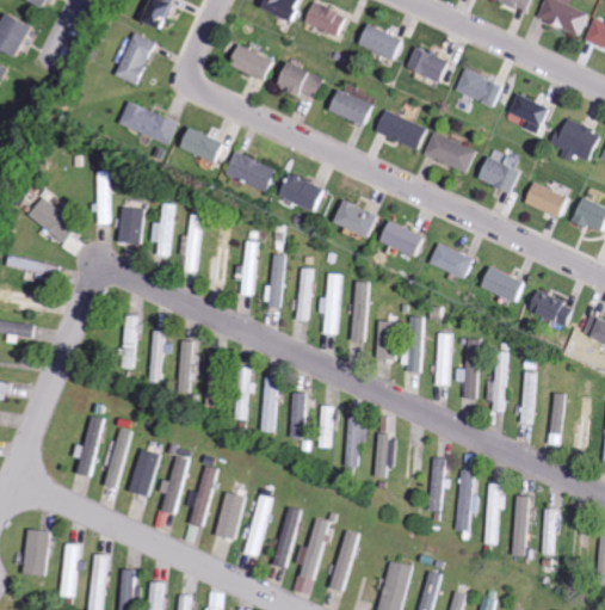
[(152,0),(144,20),(165,30),(177,0),(152,0)]
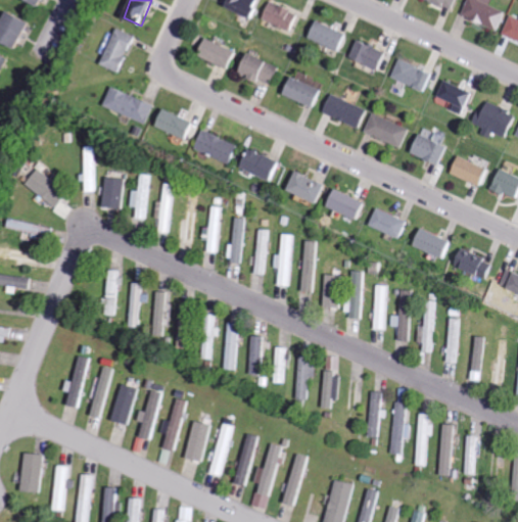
[(259,0),(223,0),(221,6),(256,18),(261,7),(257,5),(259,0)]
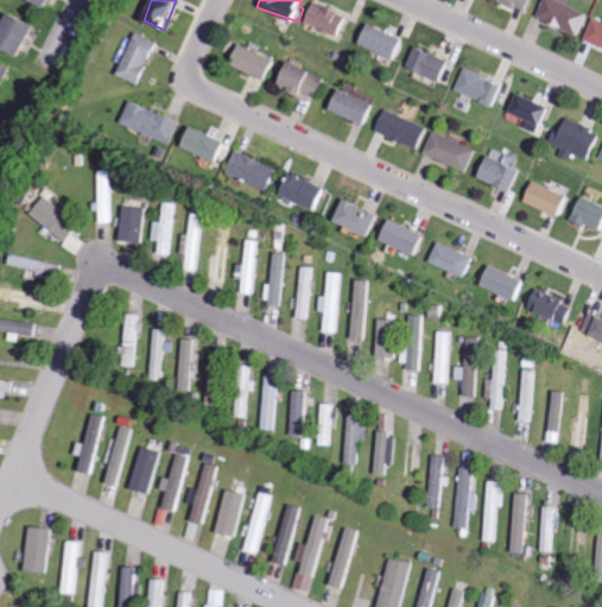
[(499,0),(526,12),(531,0),(499,0)]
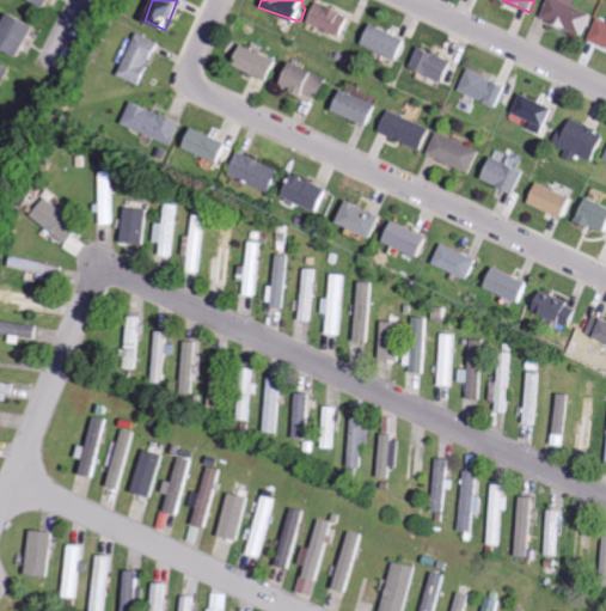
[(545,0),(538,20),(583,37),(592,14),(571,7),(574,0),(545,0)]
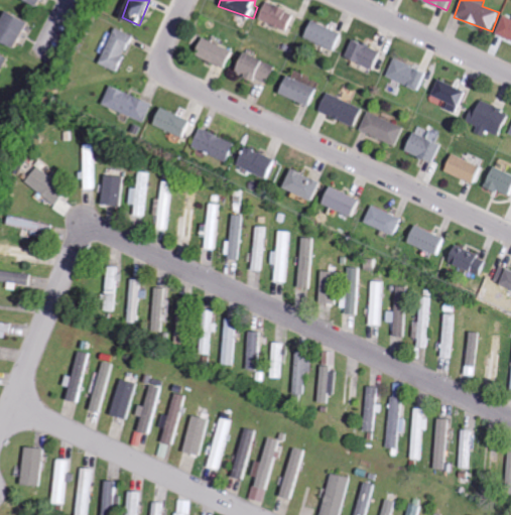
[(295,12),(263,2),(257,21),(290,31),(295,12)]
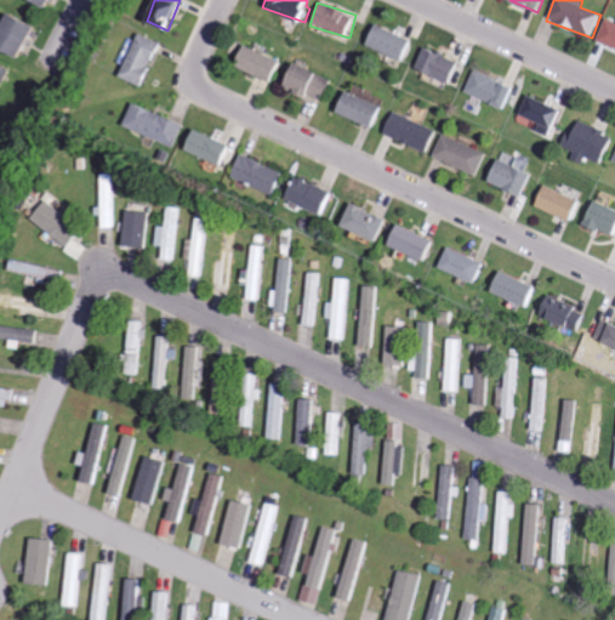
[(0,47),(23,56),(35,24),(9,13),(0,37),(0,47)]
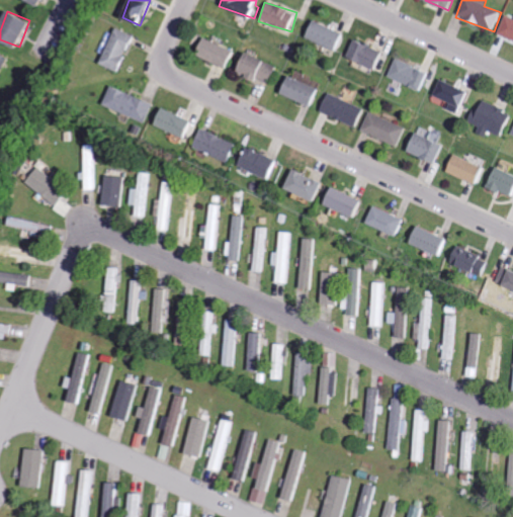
[(497,35),(512,41),(512,19),(504,16),(497,35)]
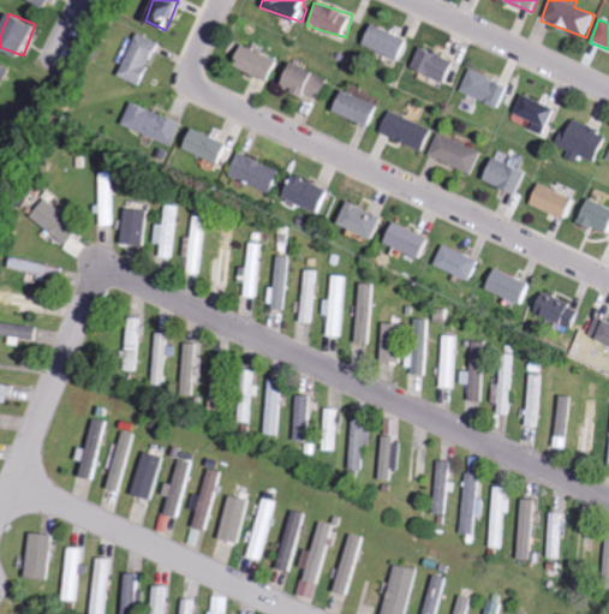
[(400,63),(410,41),(371,24),(362,45),(400,63)]
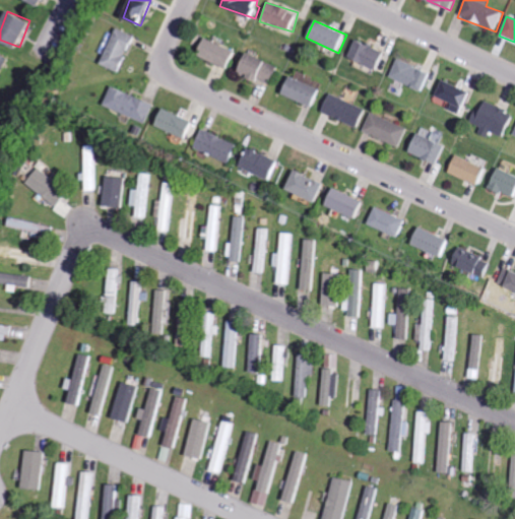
[(119,73),(134,37),(114,28),(99,65),(119,73)]
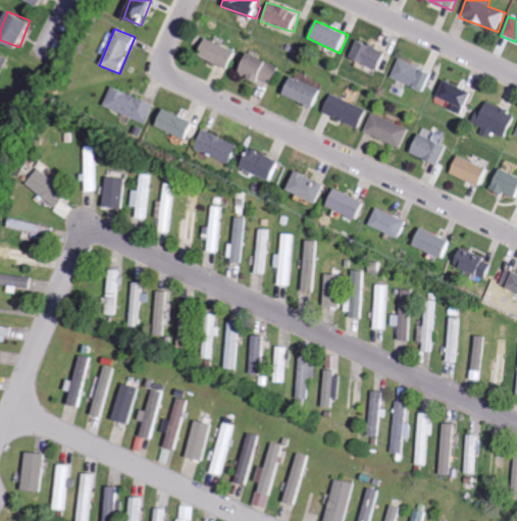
[(231,69),(239,52),(206,38),(198,55),(231,69)]
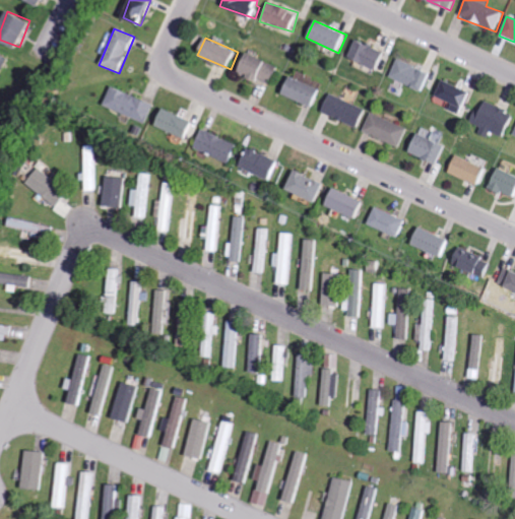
[(346,59),(380,71),(387,52),(353,40),(346,59)]
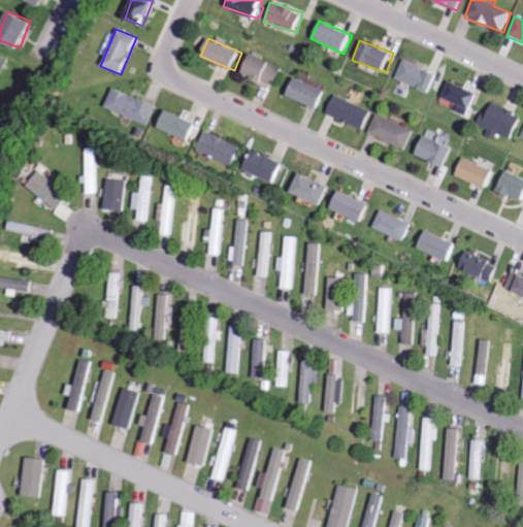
[(242,73),(276,86),(284,66),(249,54),(242,73)]
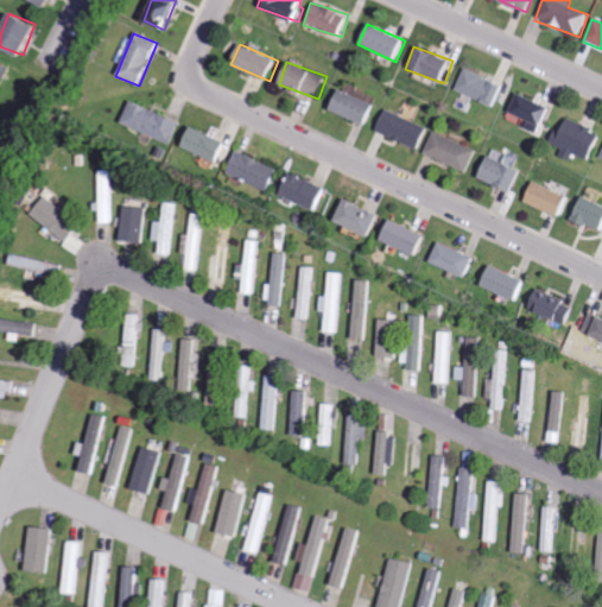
[(454,90),(496,109),(507,88),(464,68),(454,90)]
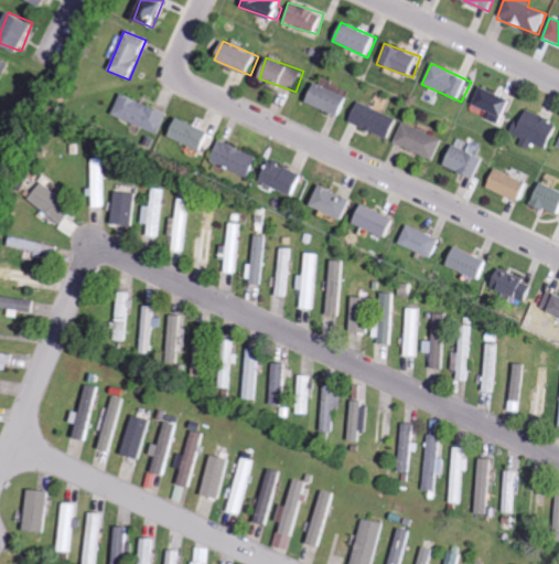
[(351,96),(314,85),(308,105),(344,116),(351,96)]
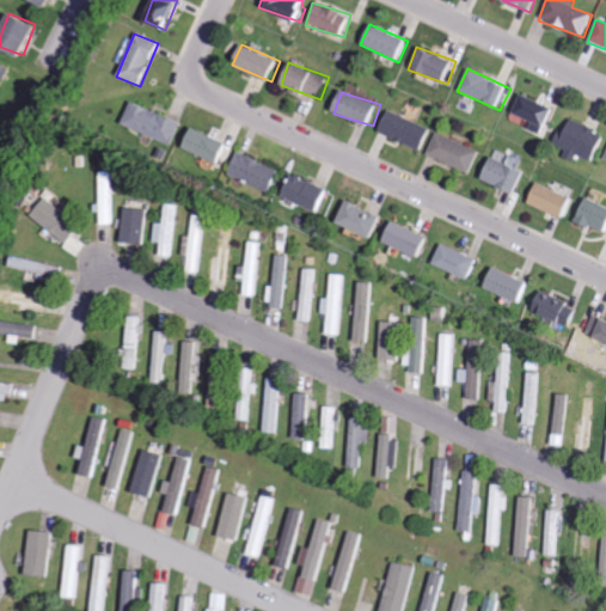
[(512,112),(536,123),(532,129),(545,134),(556,109),(520,93),(512,112)]
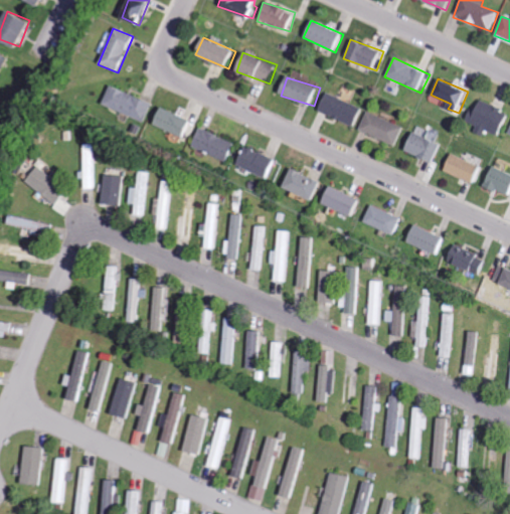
[(145,123),(153,104),(110,86),(102,105),(145,123)]
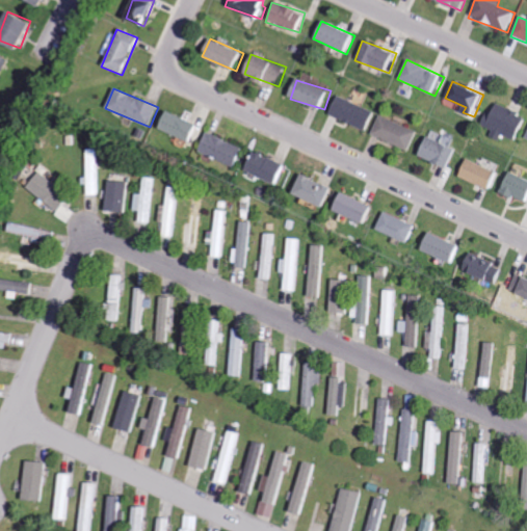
[(368,130),(374,110),(334,98),(327,117),(368,130)]
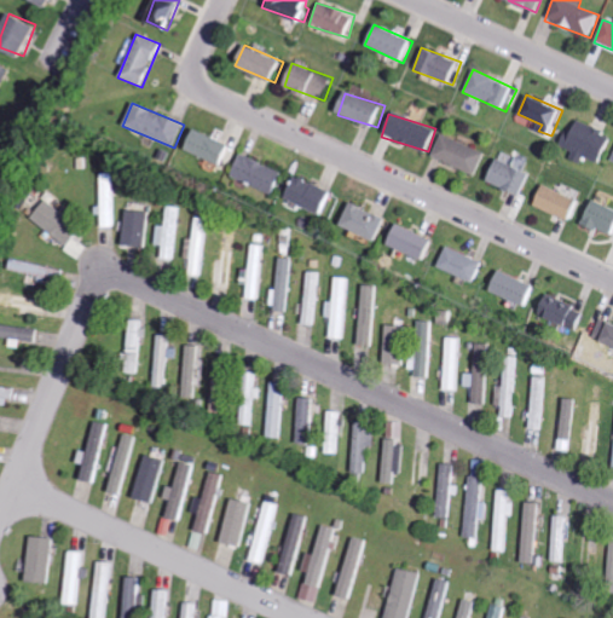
[(612,137),(612,136),(574,122),(571,136),(564,133),(559,145),(574,151),(571,160),(584,165),(587,157),(603,165),(612,137)]
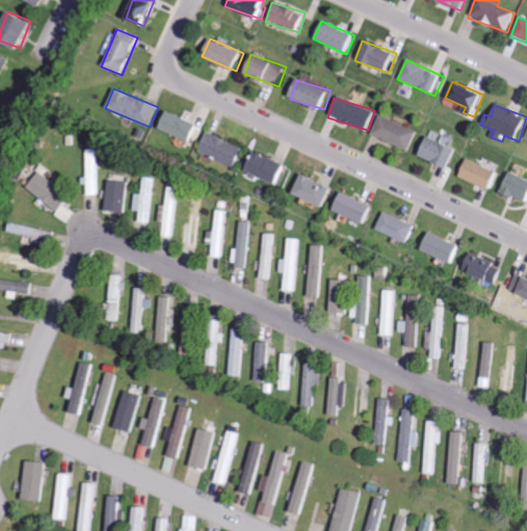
[(191,148),(201,125),(166,110),(159,129),(181,137),(179,142),(191,148)]
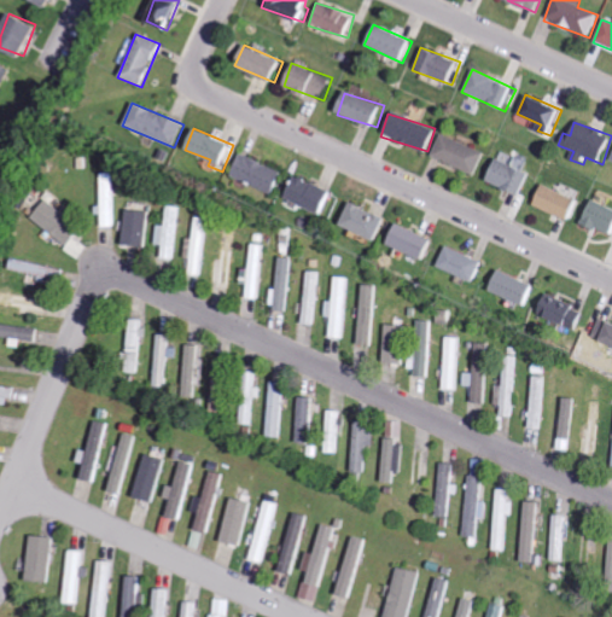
[(484,152),(437,134),(429,157),(476,175),(484,152)]
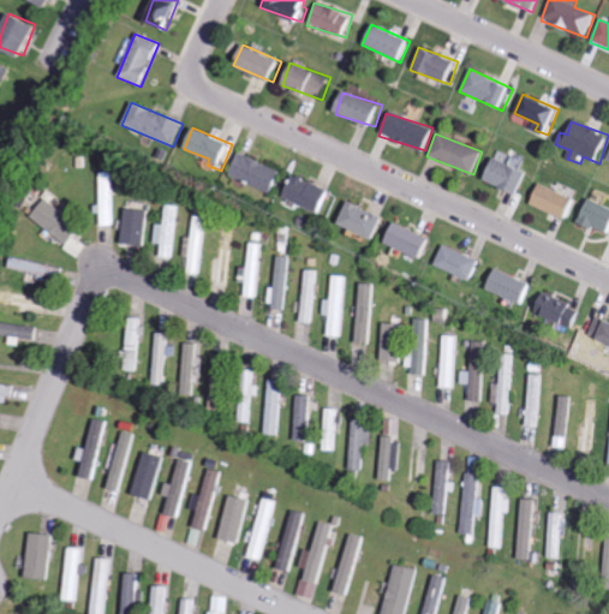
[(272,196),(284,173),(242,153),(231,176),(272,196)]
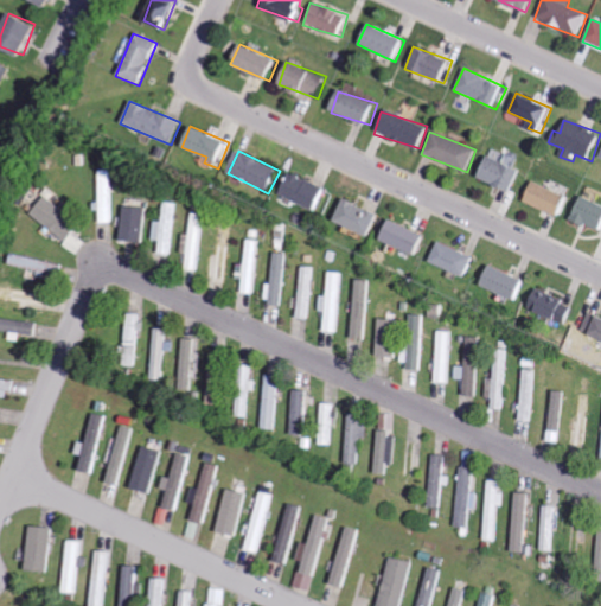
[(513,193),(523,171),(486,154),(477,177),(513,193)]
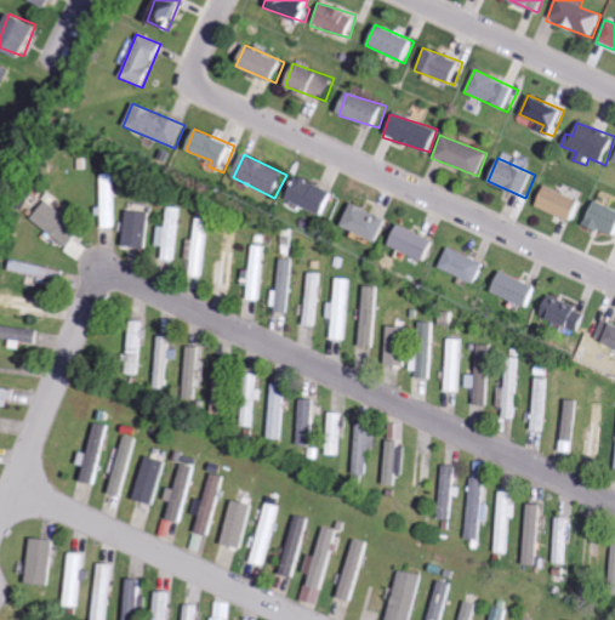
[(112,228),(110,175),(98,175),(100,209),(101,229),(112,228)]
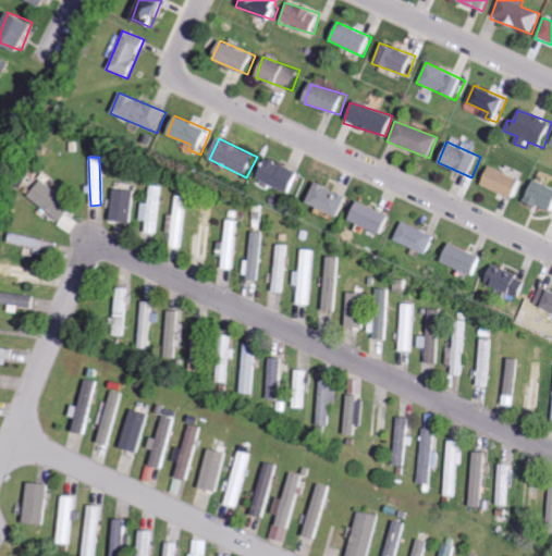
[(293,195),(303,174),(266,157),(256,177),(293,195)]
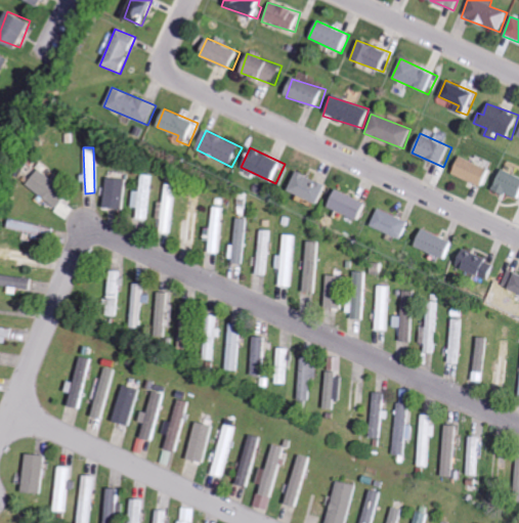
[(486,187),(493,170),(458,157),(451,174),(486,187)]
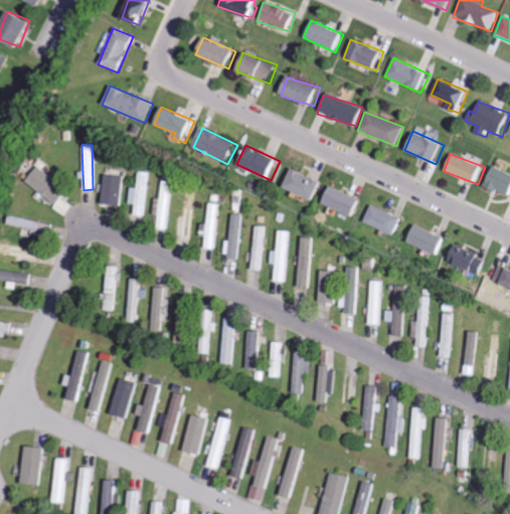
[(509,173),(491,166),(484,186),(509,195),(509,173)]
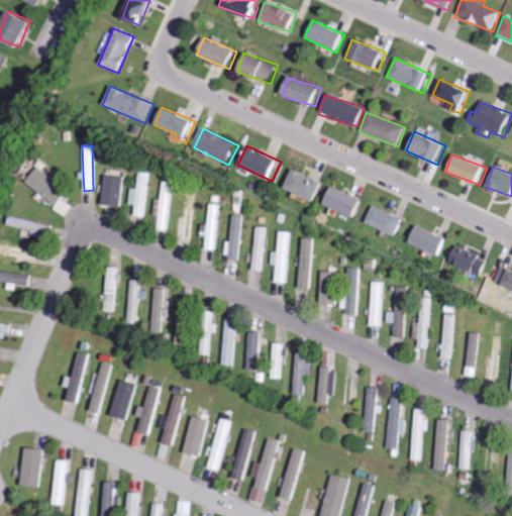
[(55,206),(67,192),(38,168),(25,183),(55,206)]
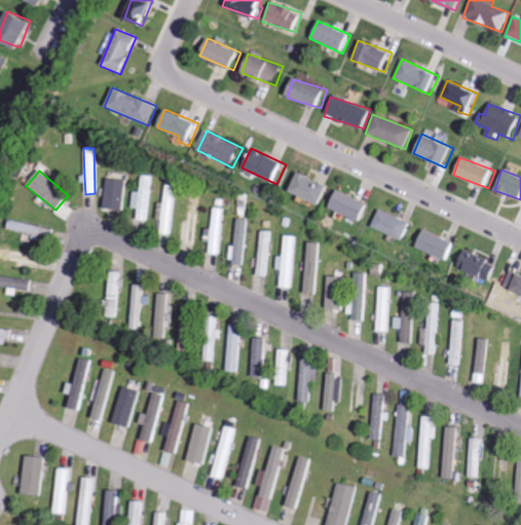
[(324,204),(331,184),(297,174),(291,194),(324,204)]
